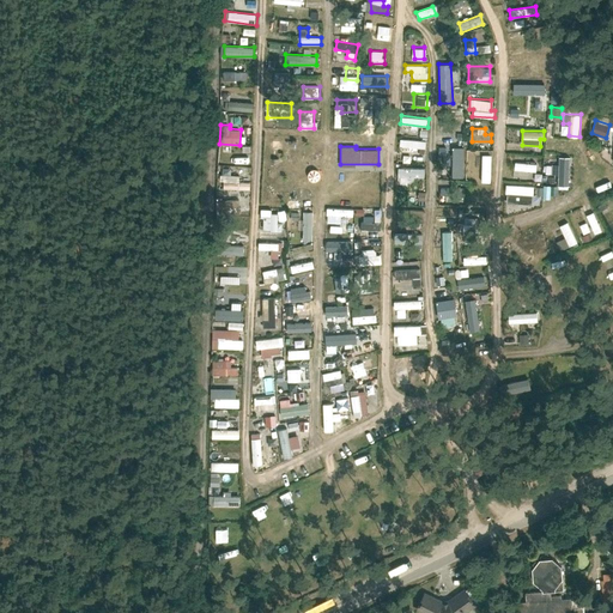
[(451,147),(451,176),(465,177),(465,147),(451,147)]
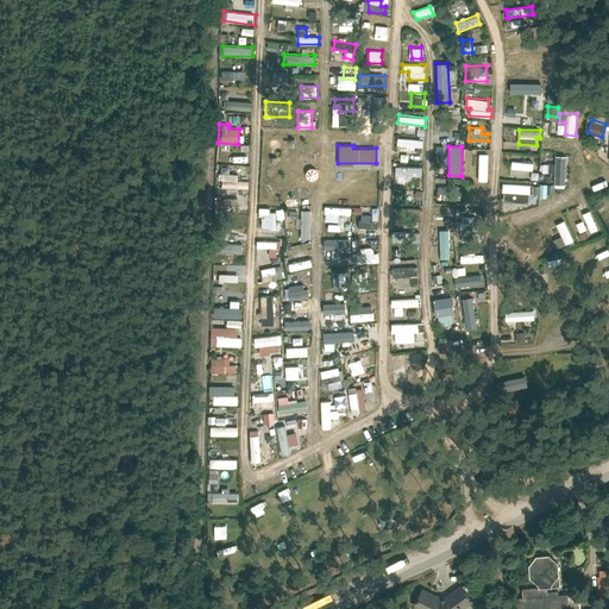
[(478,181),(489,181),(489,154),(479,154),(478,181)]
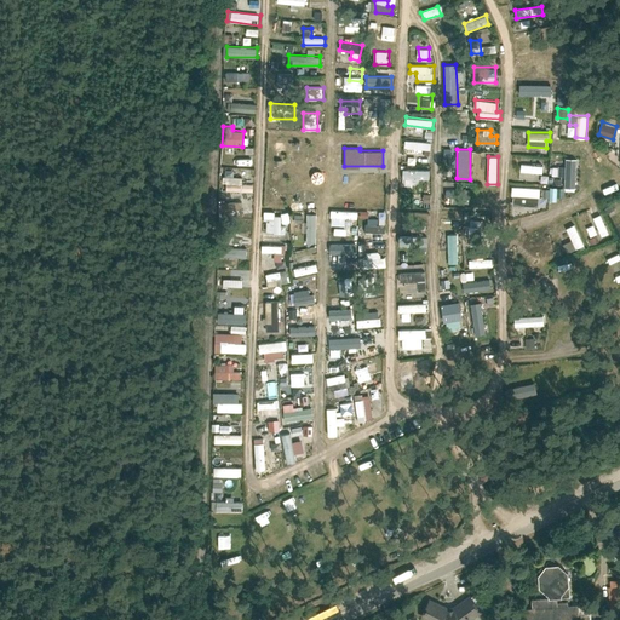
[(564,188),(575,188),(575,158),(564,158),(564,188)]
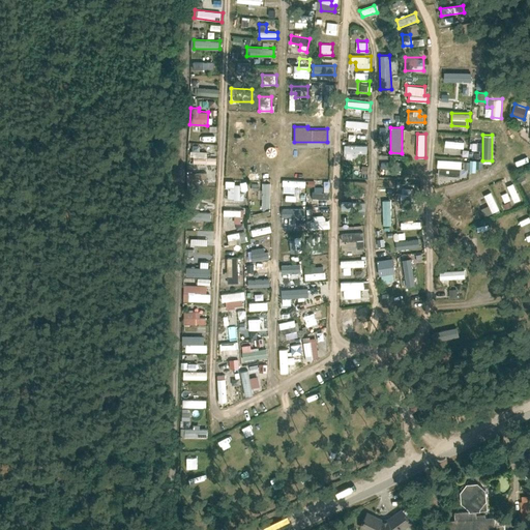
[(217,164),(217,157),(207,156),(207,151),(193,151),(193,164),(217,164)]
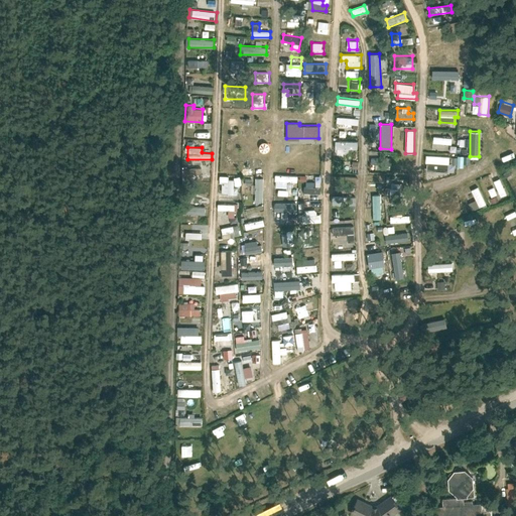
[(448,171),(448,155),(426,155),(426,170),(448,171)]
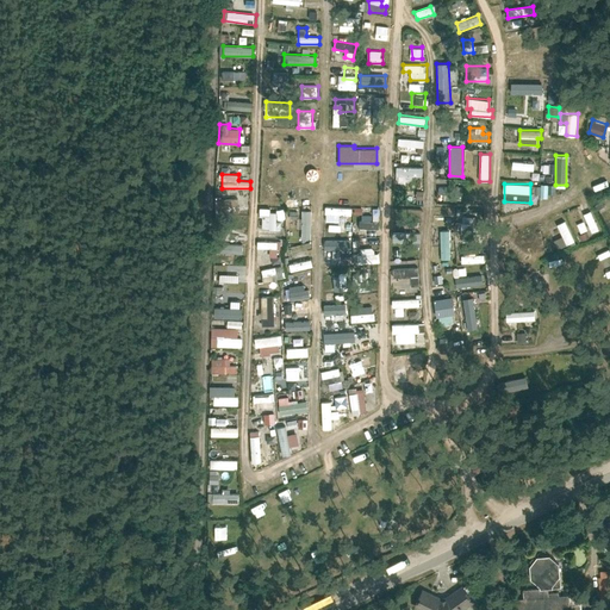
[(238,198),(217,199),(217,211),(238,210),(238,198)]
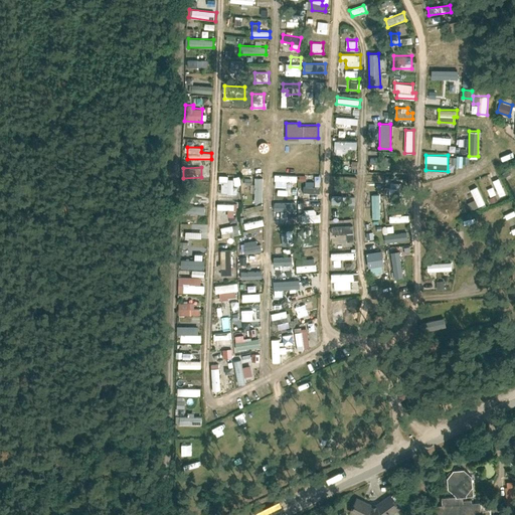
[(228,180),(227,175),(220,176),(221,194),(239,193),(238,179),(228,180)]
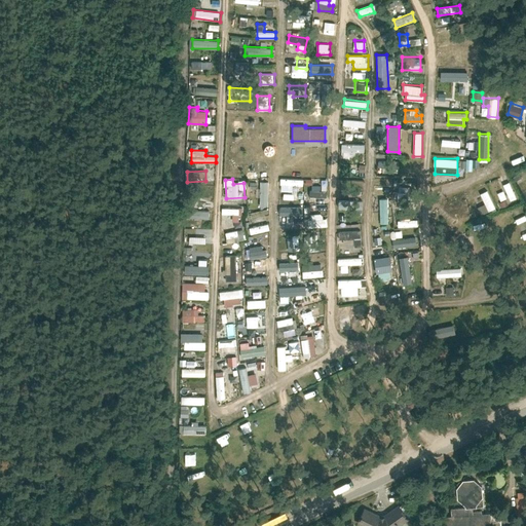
[(509,181),(502,184),(511,200),(517,197),(509,181)]
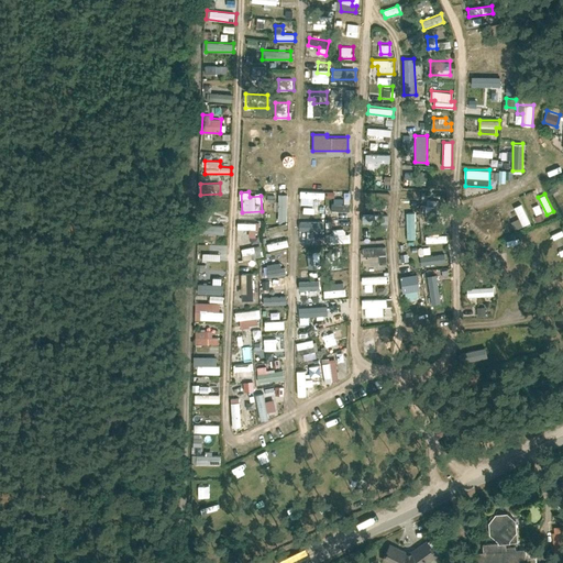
[(421,209),(430,210),(433,197),(424,195),(421,209)]
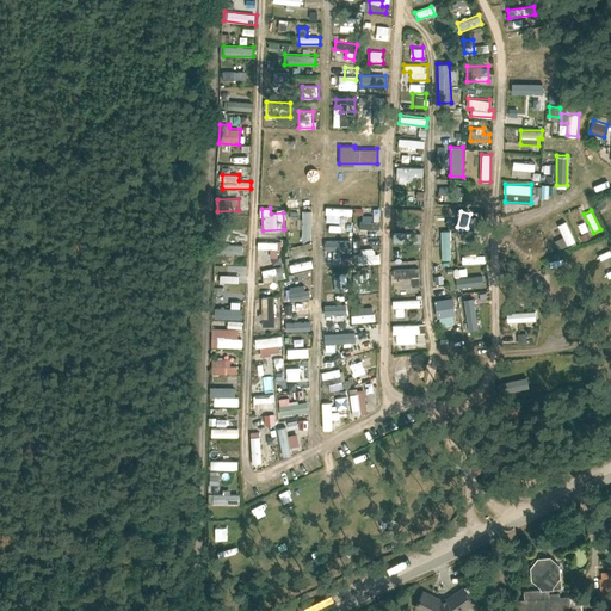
[(362,229),(380,229),(380,215),(362,215),(362,229)]
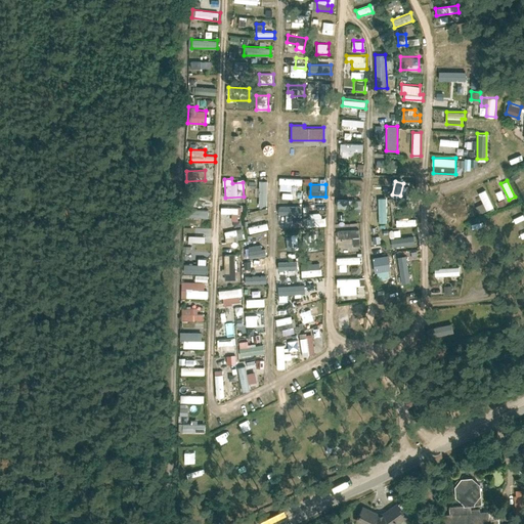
[(476,206),(479,213),(494,207),(486,188),(478,192),(483,202),(476,206)]
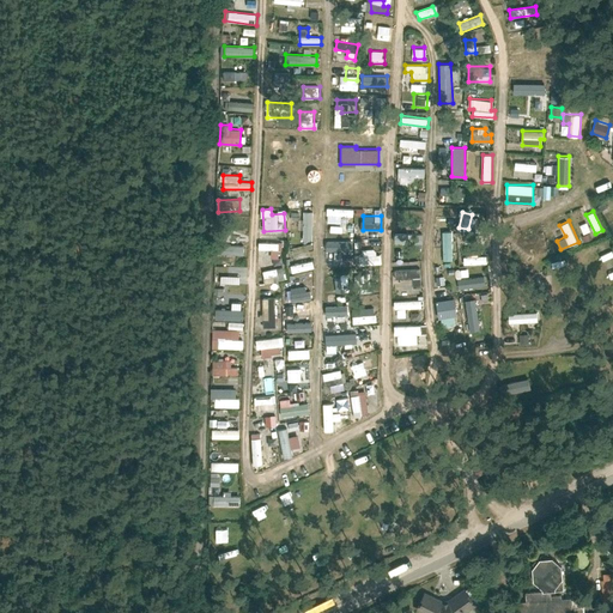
[(442,231),(443,260),(454,260),(453,231),(442,231)]
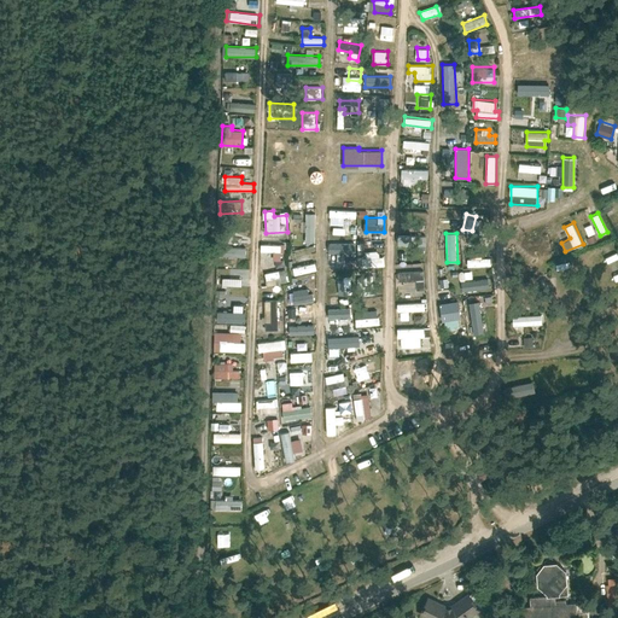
[(404,257),(414,257),(414,251),(425,251),(426,235),(404,234),(404,257)]
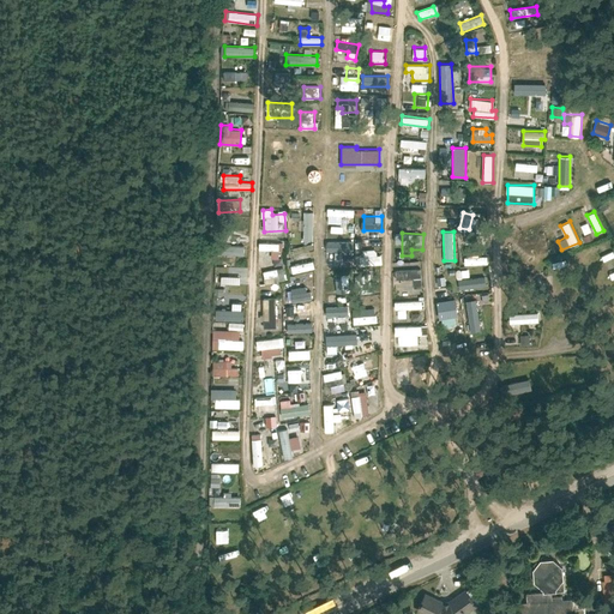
[(326,241),(327,259),(341,258),(341,264),(357,263),(357,265),(383,264),(383,256),(356,257),(355,240),(326,241)]
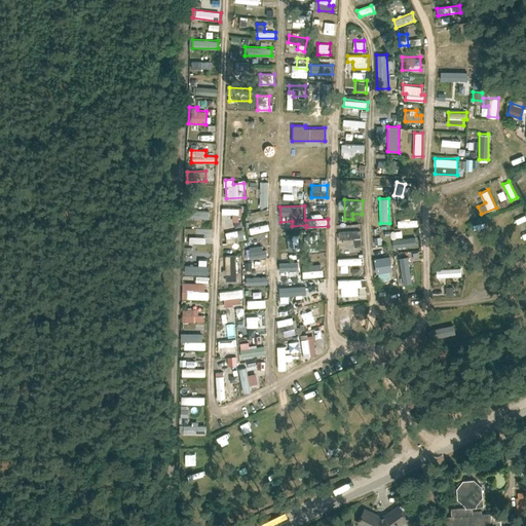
[(232,221),(240,222),(240,208),(222,208),(222,214),(232,214),(232,221)]
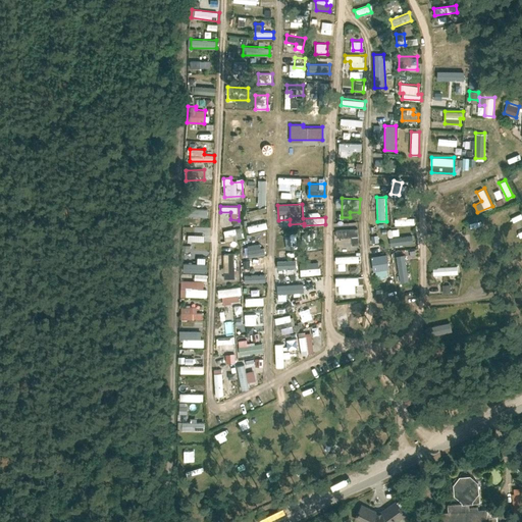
[(516,207),(511,209),(515,219),(520,217),(516,207)]
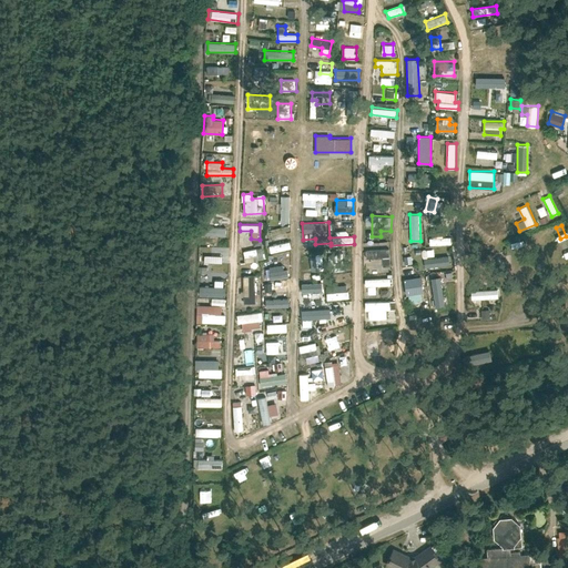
[(203,235),(226,235),(226,226),(203,226),(203,235)]
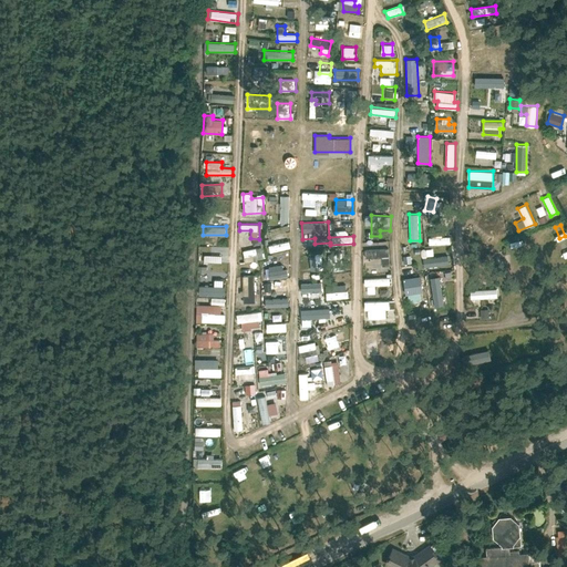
[(449,228),(429,229),(430,245),(450,243),(449,228)]
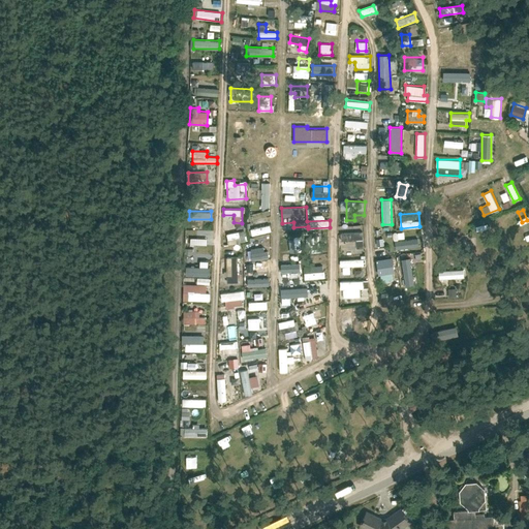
[(270,224),(250,228),(252,236),(271,231),(270,224)]
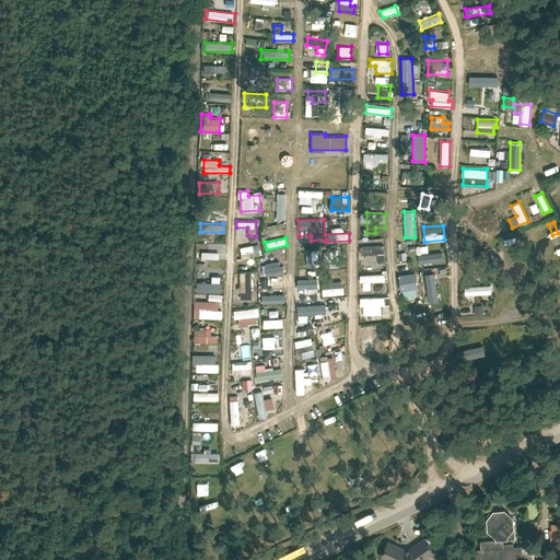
[(261,255),(259,243),(240,247),(242,258),(261,255)]
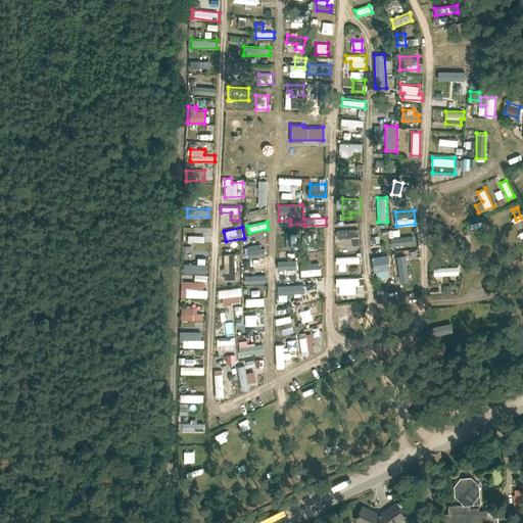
[(337,237),(351,237),(352,244),(360,244),(360,229),(337,230),(337,237)]
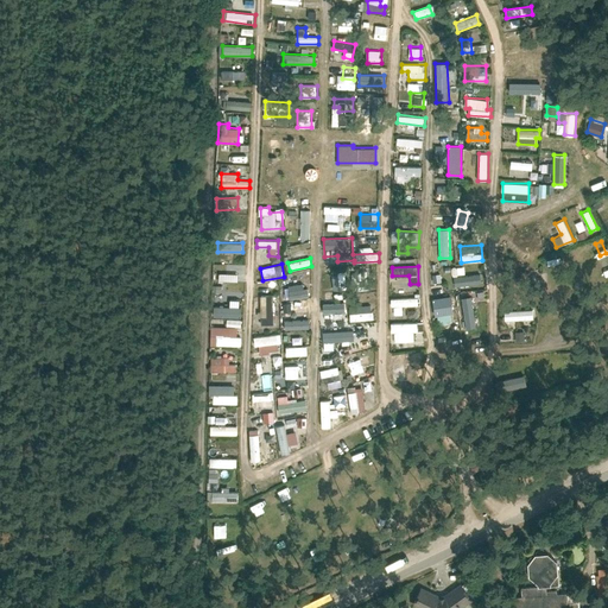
[(244,286),(244,271),(215,271),(215,279),(225,279),(225,286),(244,286)]
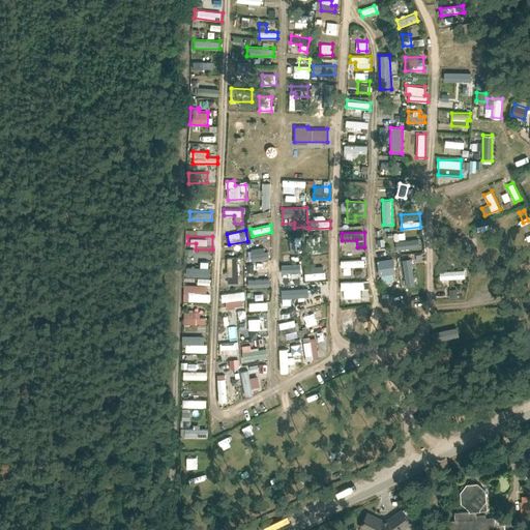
[(321,238),(306,239),(307,254),(322,253),(321,238)]
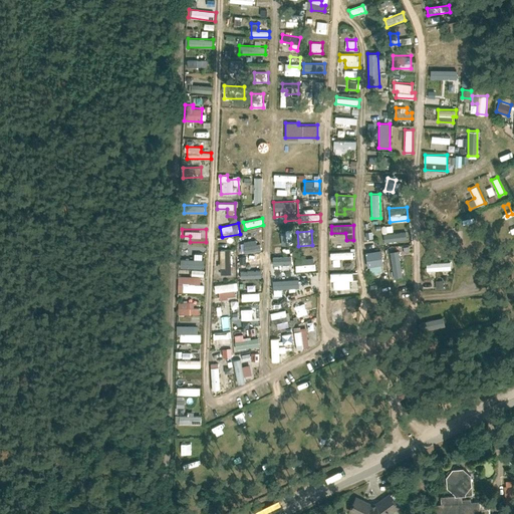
[(408,240),(407,232),(383,234),(384,241),(408,240)]
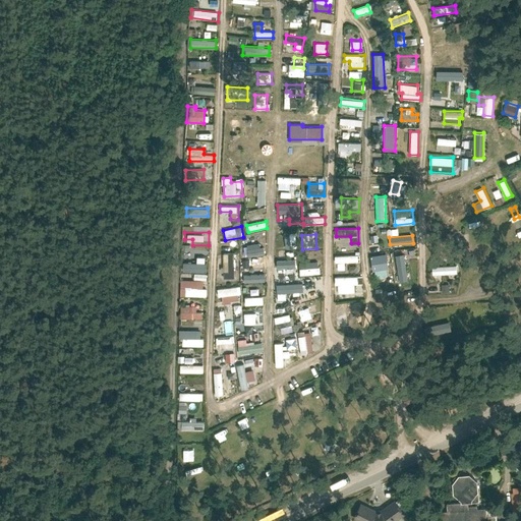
[(479,237),(475,246),(483,251),(488,241),(479,237)]
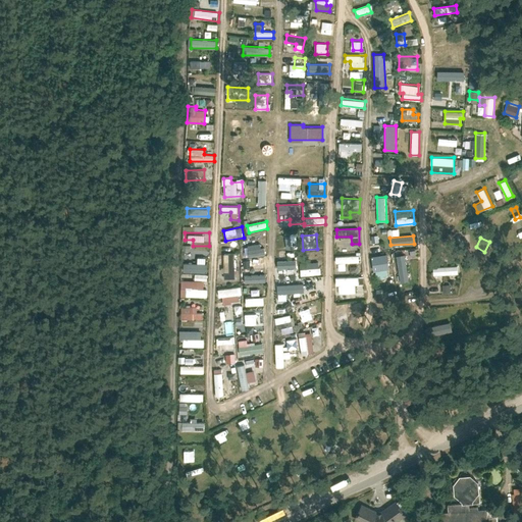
[(264,254),(263,248),(259,248),(259,244),(247,245),(249,256),(264,254)]
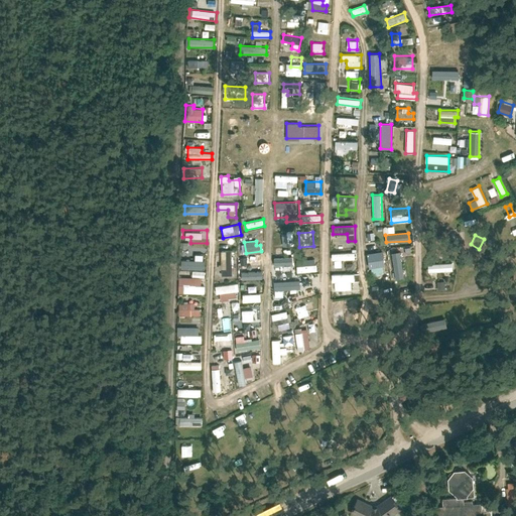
[(231,250),(220,251),(222,275),(233,274),(231,250)]
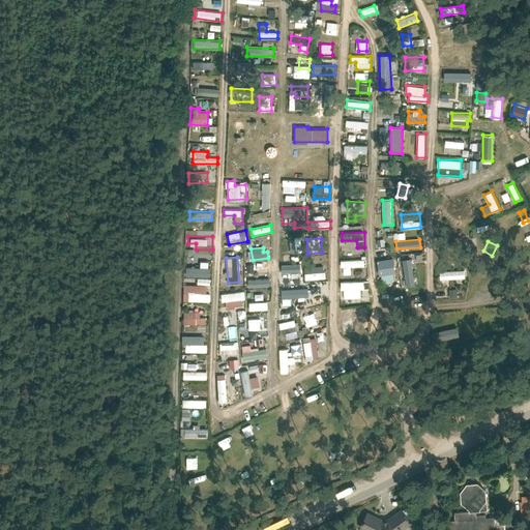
[(405,285),(413,285),(412,258),(403,259),(405,285)]
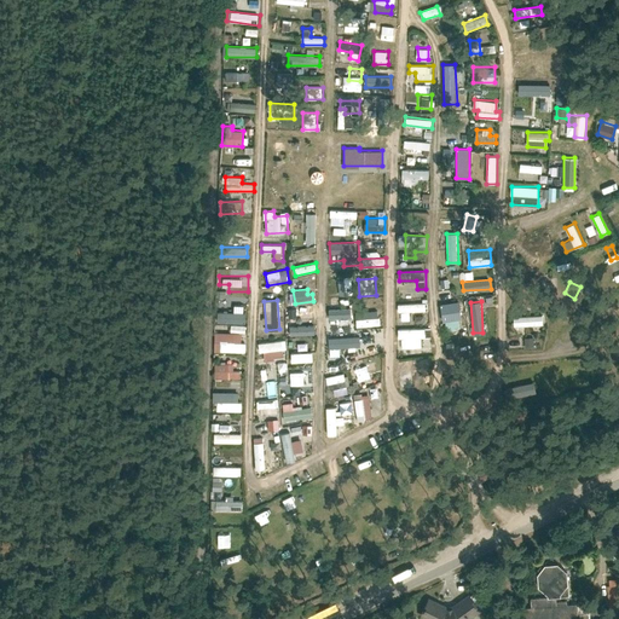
[(443,317),(461,314),(460,302),(441,305),(443,317)]
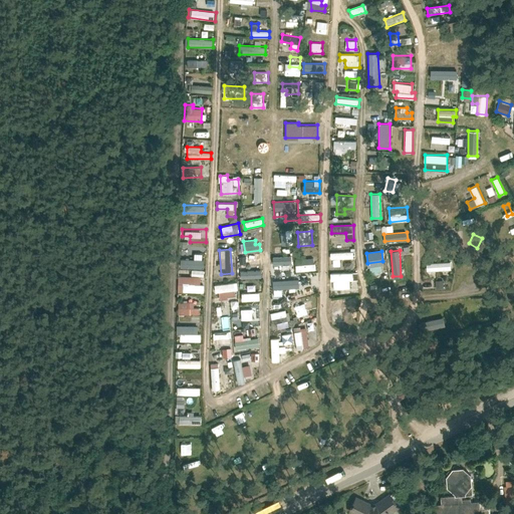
[(291,263),(291,255),(272,256),(273,265),(291,263)]
